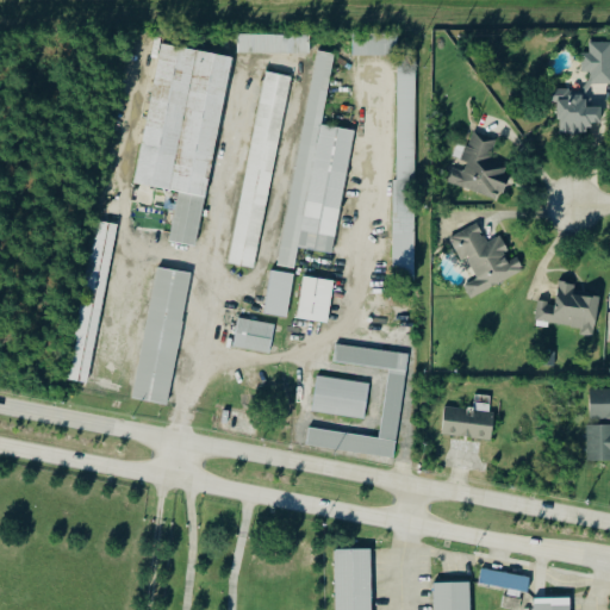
[(353,33),(396,35),(394,55),(352,54),(353,33)]
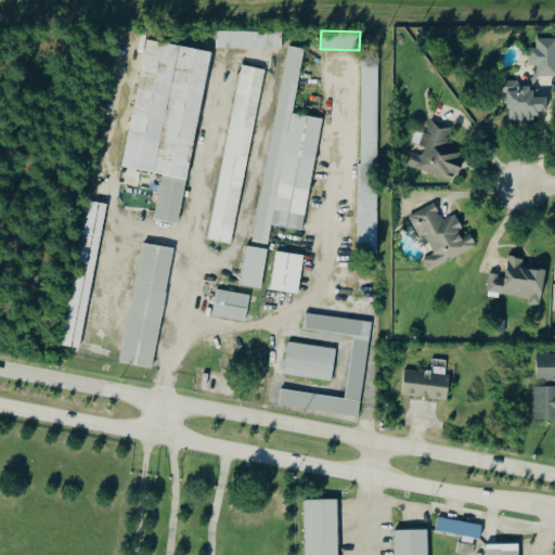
[(281,33),(281,49),(216,48),(216,31),(281,33)]
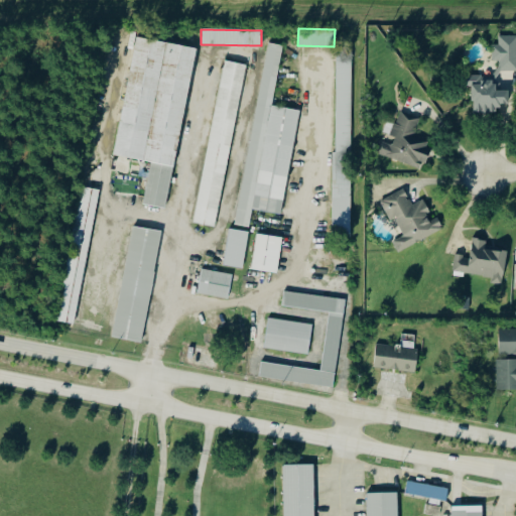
[(515,35),(500,35),(500,44),(494,44),(494,60),(497,60),(497,77),(468,77),(468,86),(475,86),(475,112),(500,112),(500,104),(510,104),(510,82),(502,82),(502,71),(515,71),(515,35)]
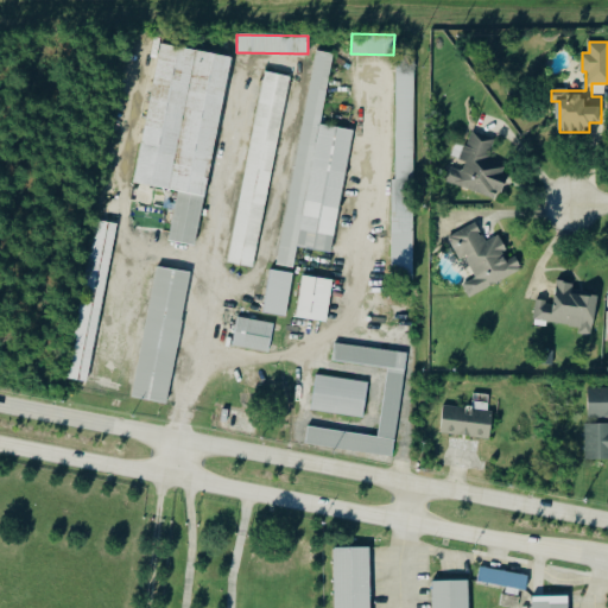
[(133,182),(160,44),(195,51),(168,189),(133,182)]
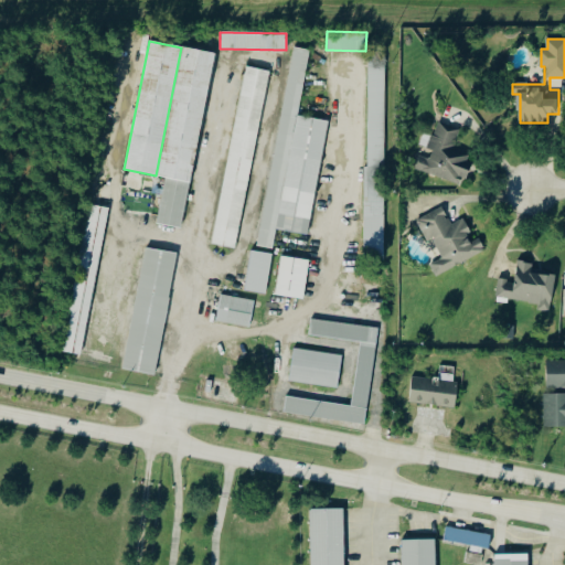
[(190,181),(157,174),(182,48),(215,54),(190,181)]
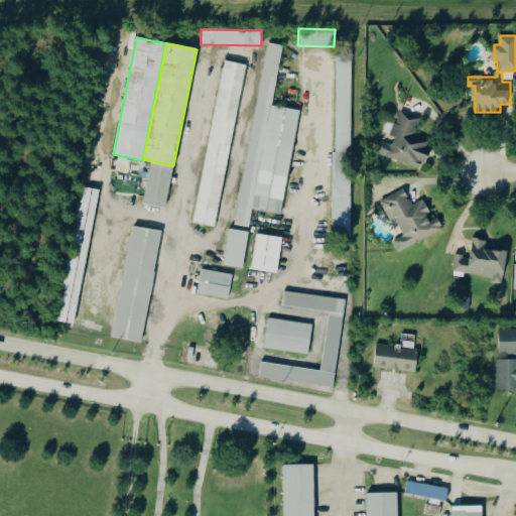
[(234,225),(268,43),(282,45),(248,227),(234,225)]
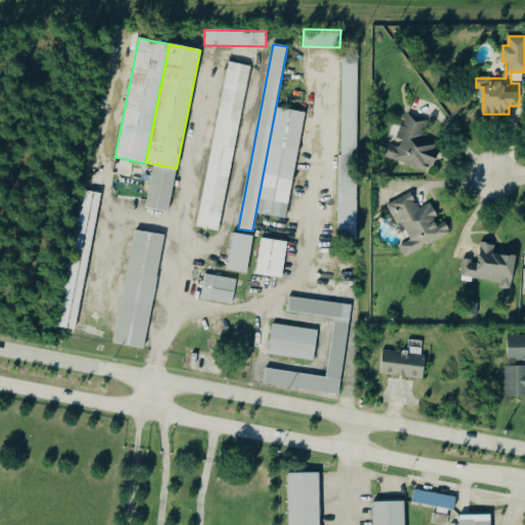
[(196,226),(229,63),(251,67),(218,231),(196,226)]
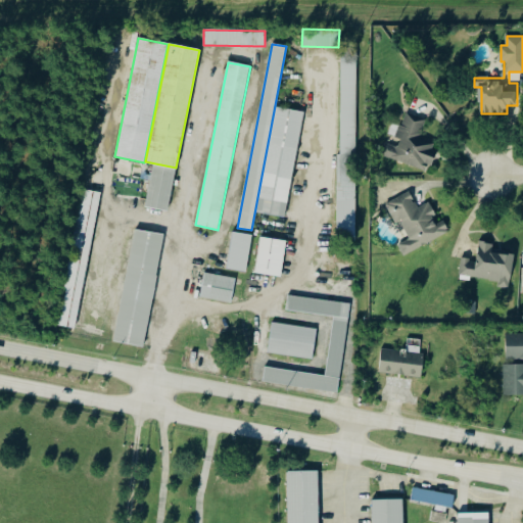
[(381,156),(430,171),(436,150),(434,149),(437,141),(422,137),(427,119),(407,112),(396,146),(385,142),(381,156)]
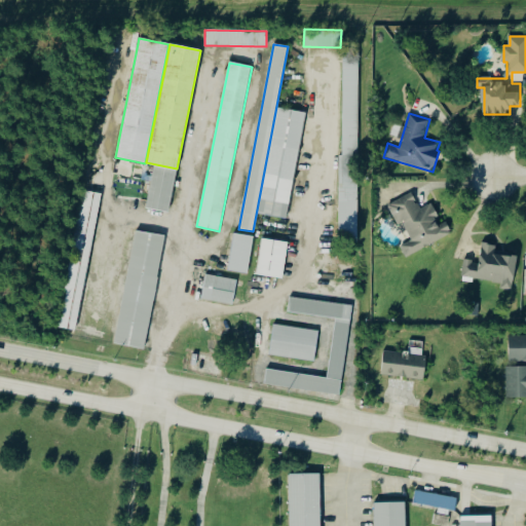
[(75,328),(55,324),(82,191),(102,195),(75,328)]
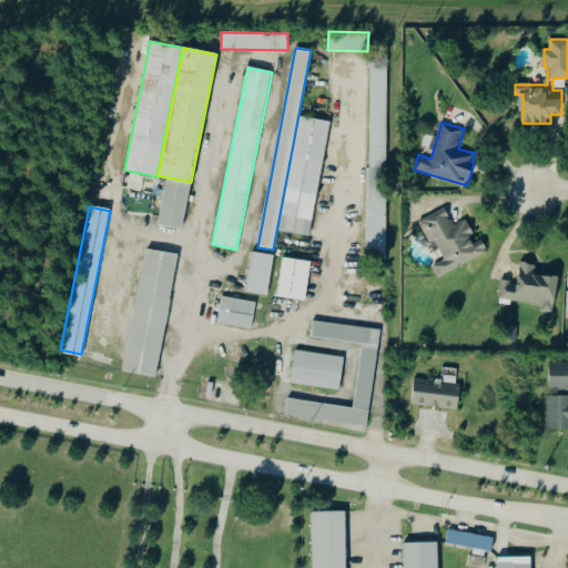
[(439,277),(490,252),(483,239),(478,242),(467,220),(455,225),(446,208),(421,221),(430,242),(436,239),(446,259),(434,265),(439,277)]
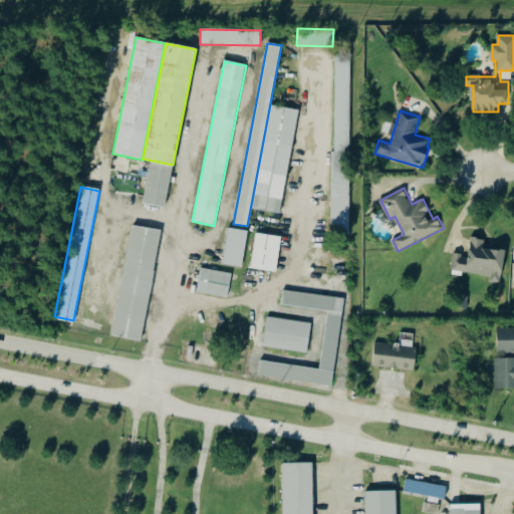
[(112,334),(133,227),(160,232),(140,339),(112,334)]
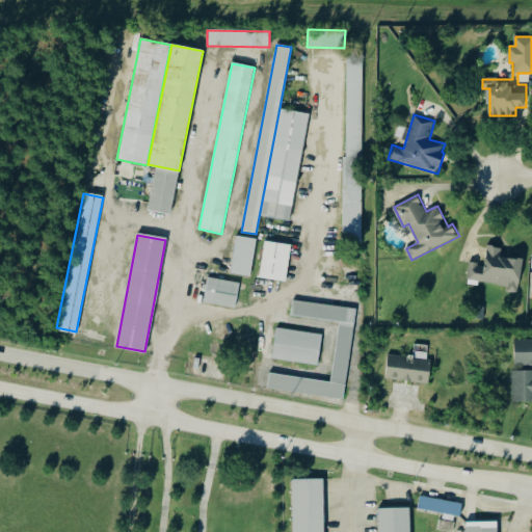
[(230,274),(236,237),(256,240),(249,277),(230,274)]
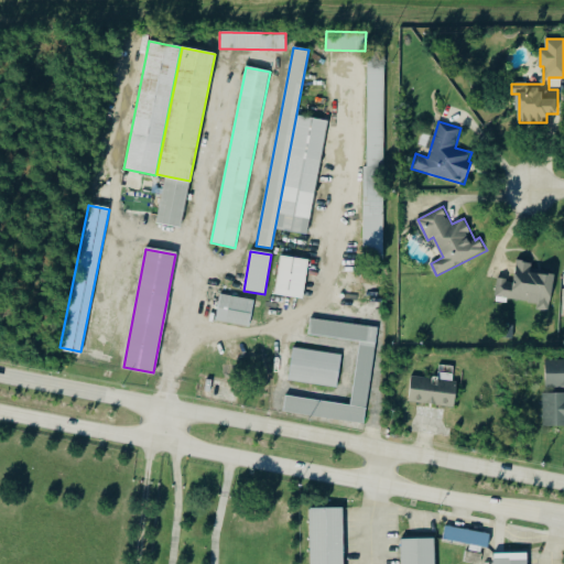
[(274,294),(281,257),(310,261),(303,299),(274,294)]
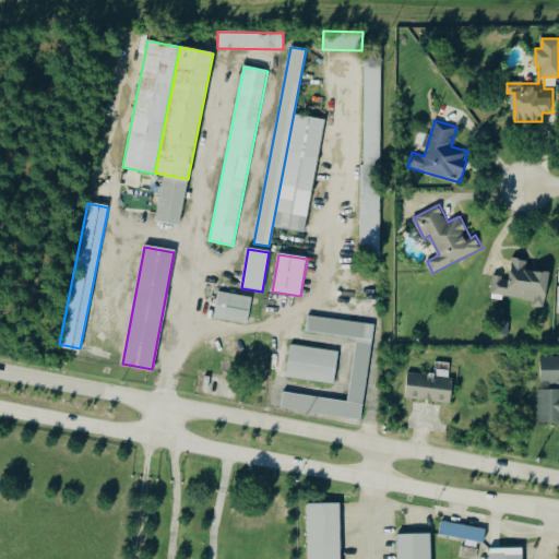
[(546,309),(551,273),(527,270),(528,260),(513,258),(511,278),(495,276),(492,295),(534,300),(534,307),(546,309)]
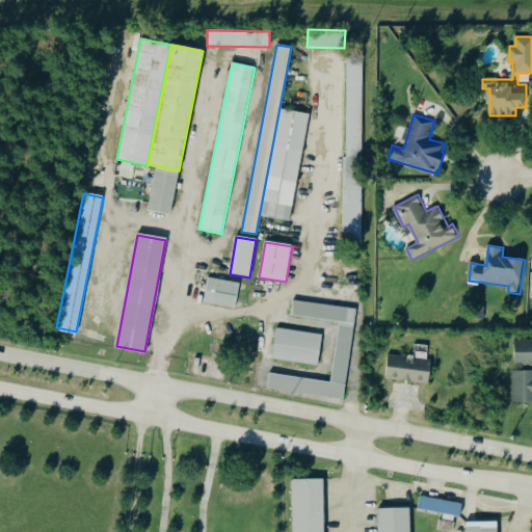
[(208,277),(238,283),(233,308),(204,302),(208,277)]
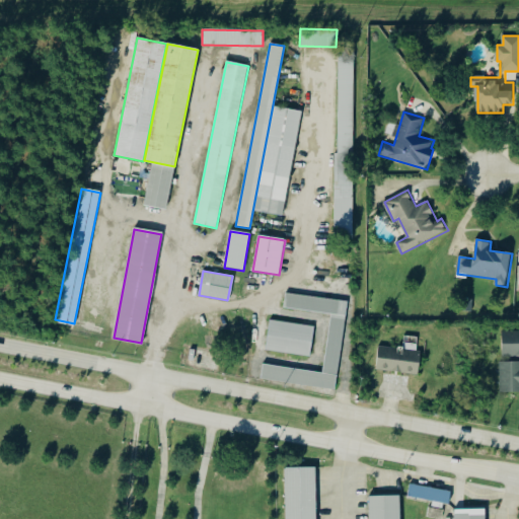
[(345,316),(284,308),(286,293),(347,302),(345,316)]
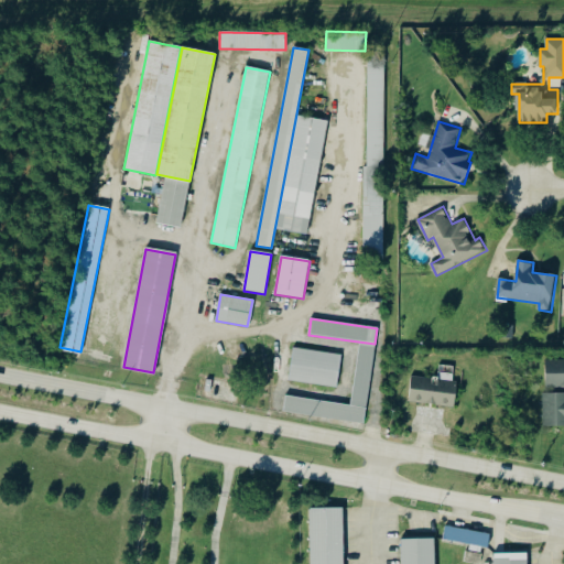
[(340,356),(335,388),(288,380),(293,348),(340,356)]
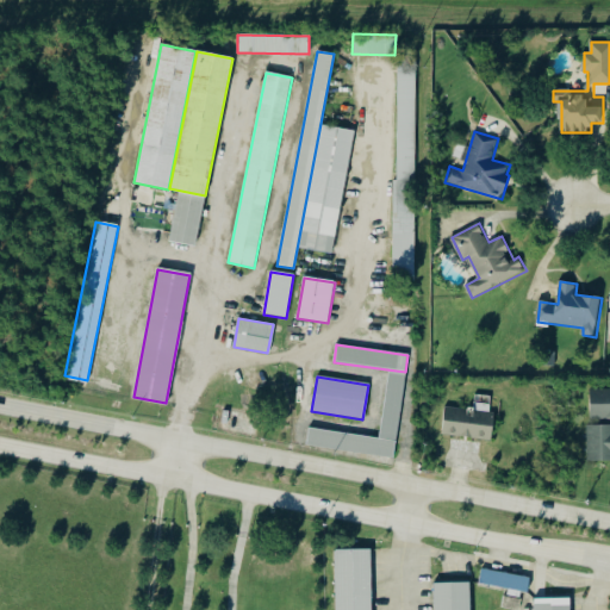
[(609,390),(609,418),(589,418),(589,390),(609,390)]
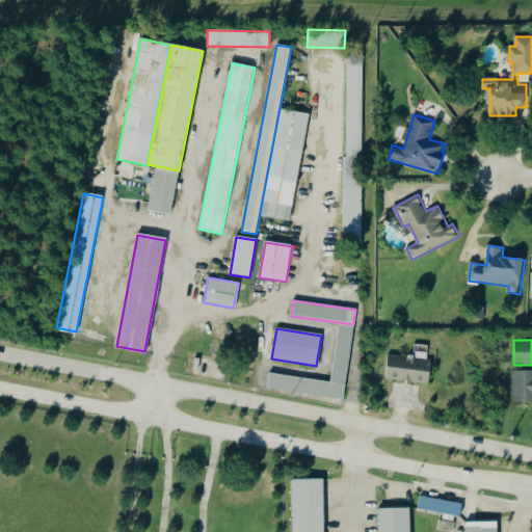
[(430,360),(427,384),(384,378),(388,354),(430,360)]
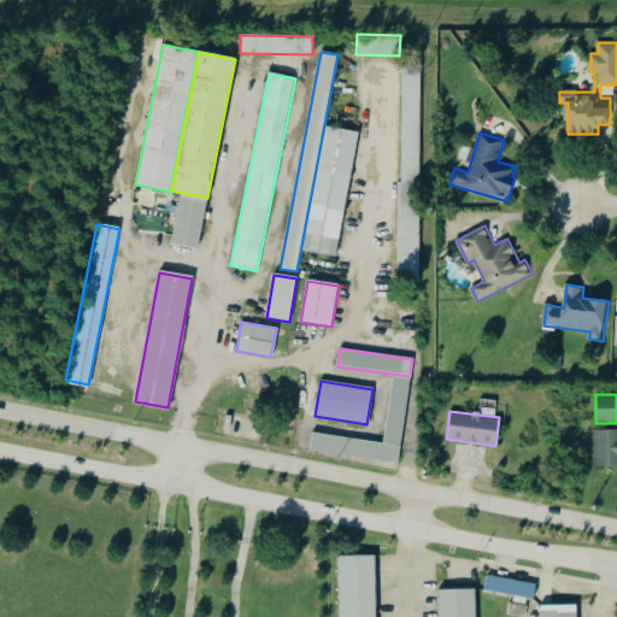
[(616,432),(616,465),(593,466),(593,432),(616,432)]
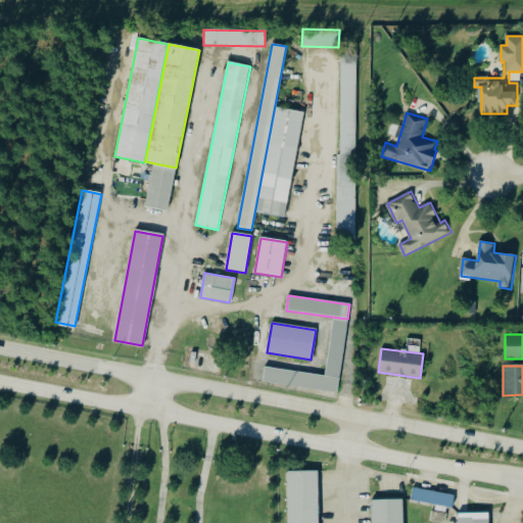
[(338,378),(336,393),(262,382),(264,367),(338,378)]
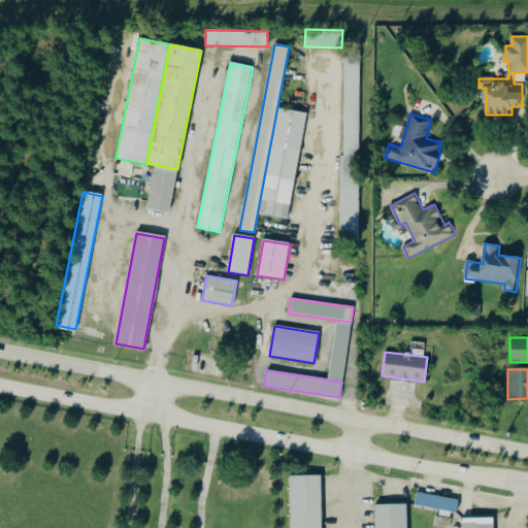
[(320,527),(290,527),(289,476),(320,476),(320,527)]
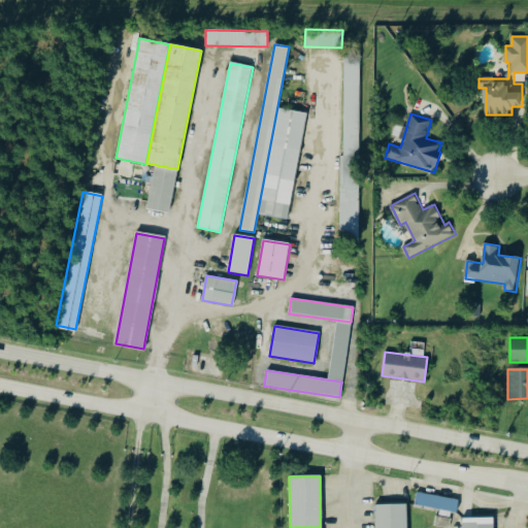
[(417,493),(457,500),(455,514),(415,506),(417,493)]
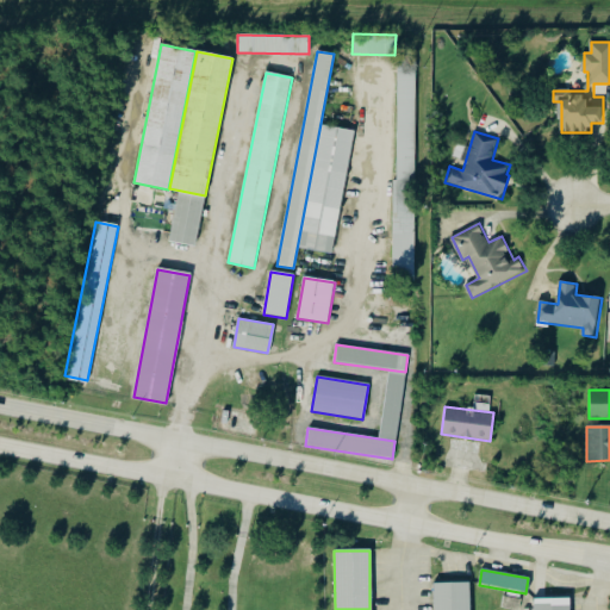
[(468,609),(433,609),(433,584),(468,583),(468,609)]
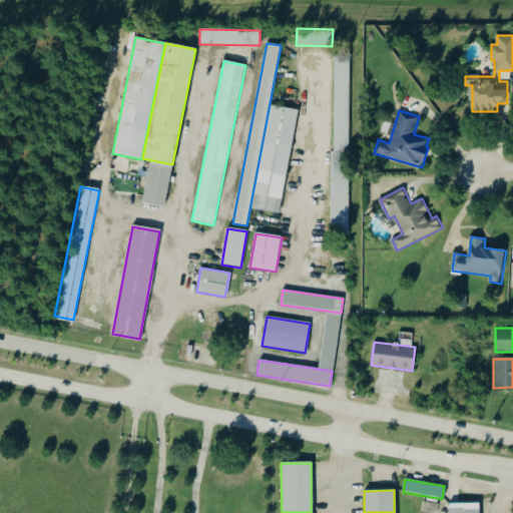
[(478,512),(448,512),(448,505),(478,504),(478,512)]
